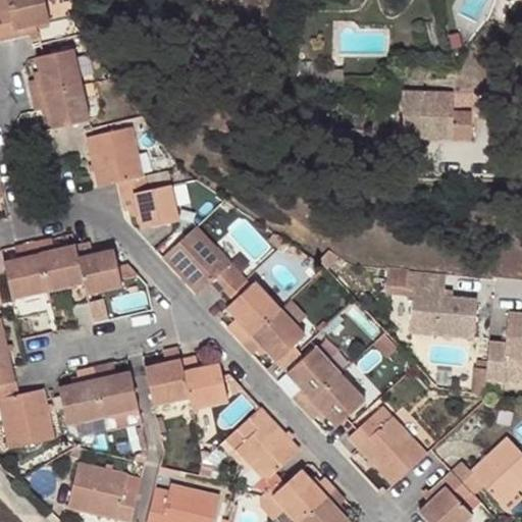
[(0,0),(0,34),(1,39),(37,31),(35,23),(48,20),(42,0),(0,0)]
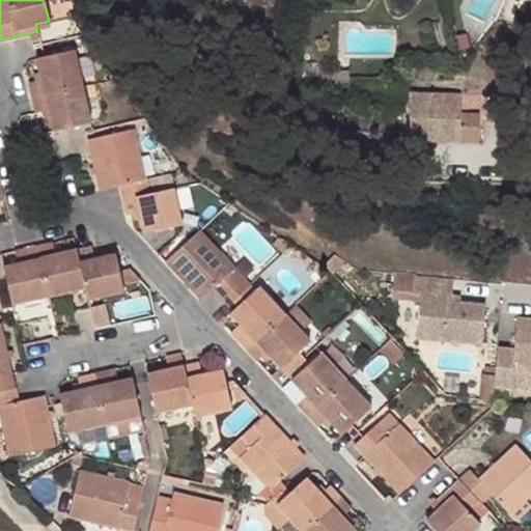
[(37,72),(39,78),(32,80),(28,80),(32,95),(82,84),(73,49),(43,56),(34,57),(37,72)]
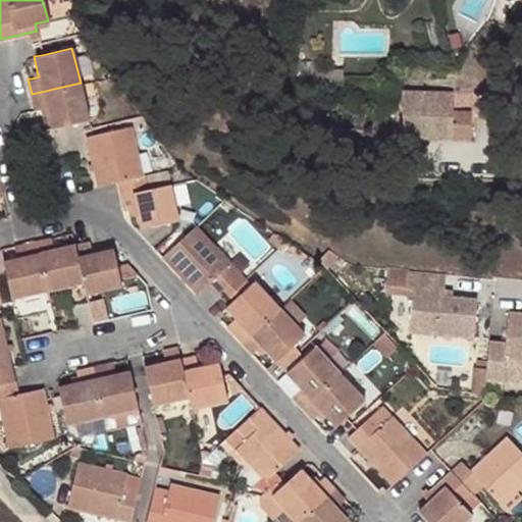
[(35,109),(39,108),(46,107),(47,113),(51,128),(89,119),(81,83),(32,94),(35,109)]
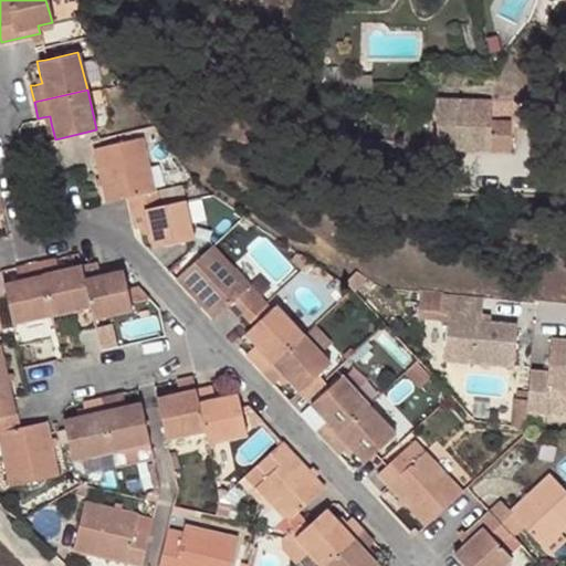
[(441,97),(433,97),(436,150),(511,150),(511,125),(517,125),(516,103),(442,104),(441,97)]
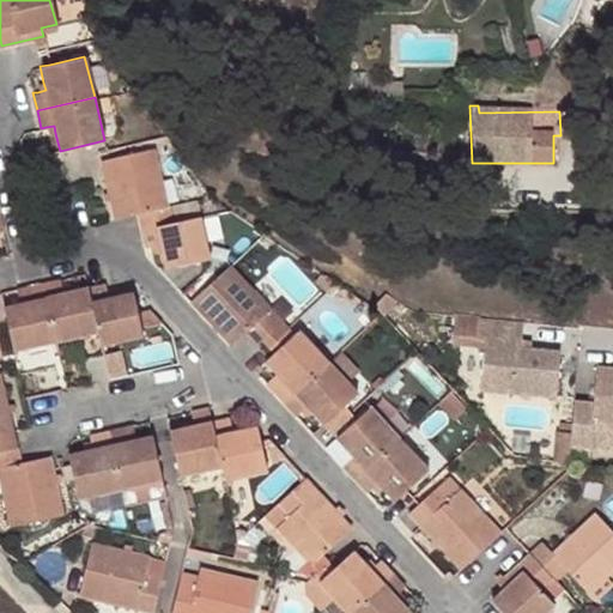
[(155,149),(108,158),(102,159),(115,218),(138,213),(141,230),(177,222),(173,204),(167,206),(155,149)]
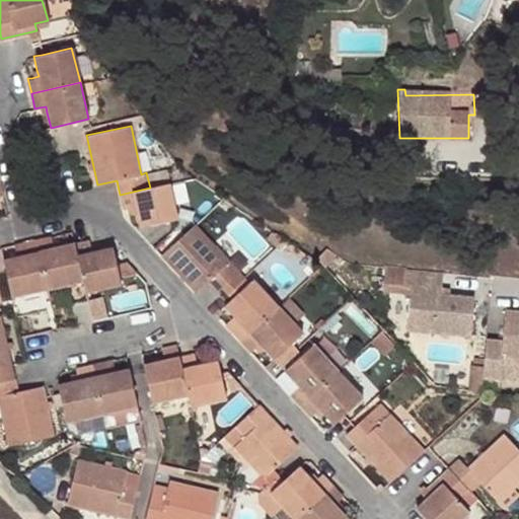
[(150,188),(169,182),(166,168),(146,172),(150,188)]
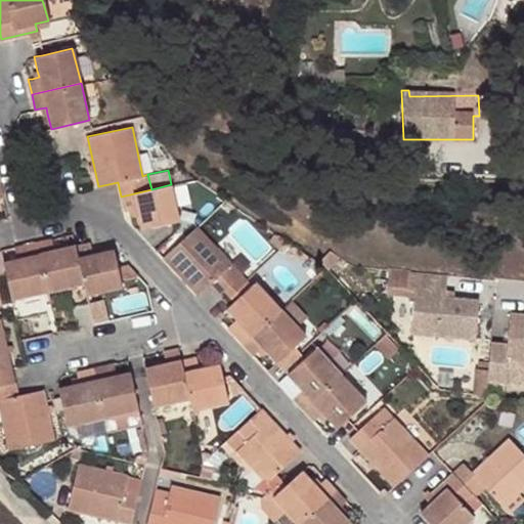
[(121,197),(124,211),(129,210),(132,210),(137,208),(138,214),(141,229),(172,222),(179,221),(171,184),(151,189),(121,197)]
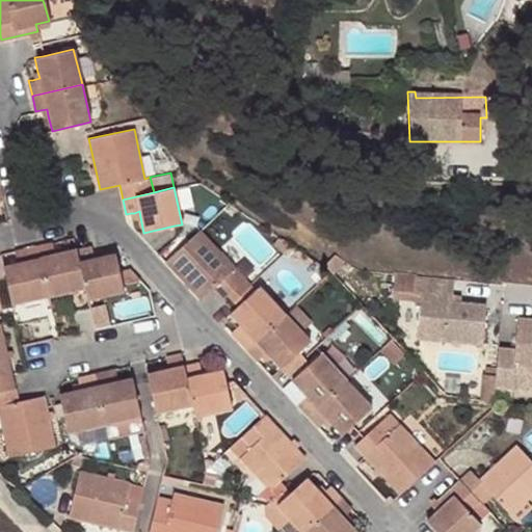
[(212,289),(222,299),(228,293),(245,277),(200,229),(165,261),(201,299),(212,289)]
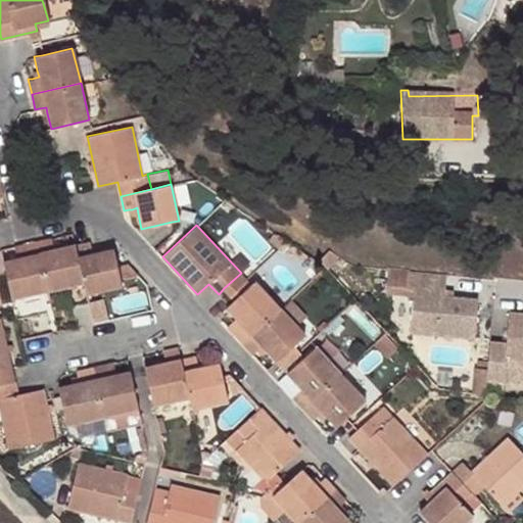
[(51,238),(37,242),(47,291),(84,284),(75,245),(60,248),(54,250),(52,243),(51,238)]
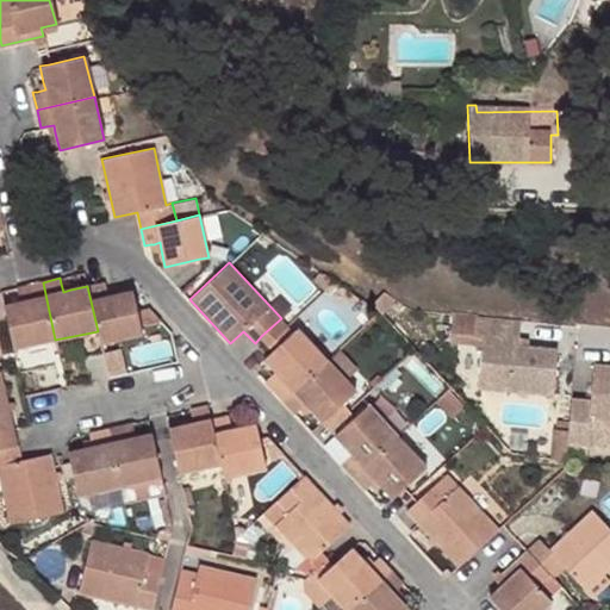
[(55,340),(43,282),(25,286),(26,292),(27,299),(22,300),(4,305),(14,349),(55,340)]
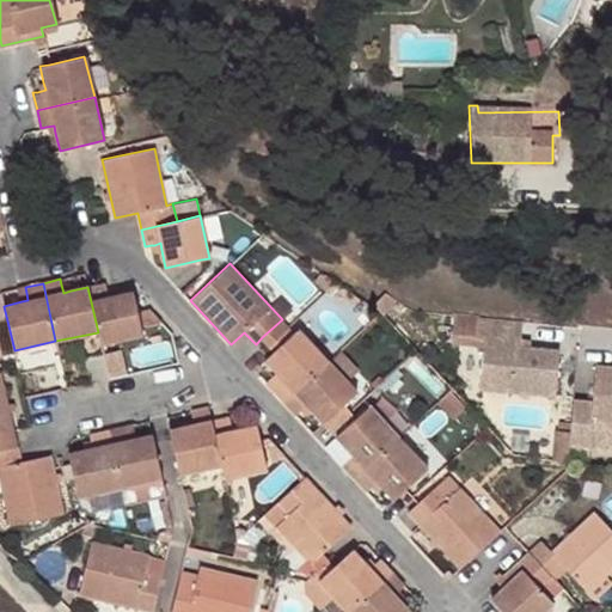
[(98,332),(102,344),(142,335),(141,326),(161,322),(150,308),(138,312),(133,292),(116,295),(108,298),(106,291),(105,287),(105,283),(87,287),(98,332)]
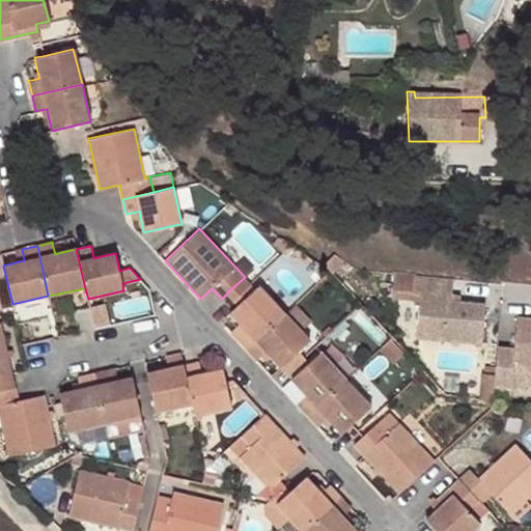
[(452,292),(453,277),(415,273),(414,290),(420,291),(416,336),(482,341),(485,303),(460,301),(451,300),(452,292)]
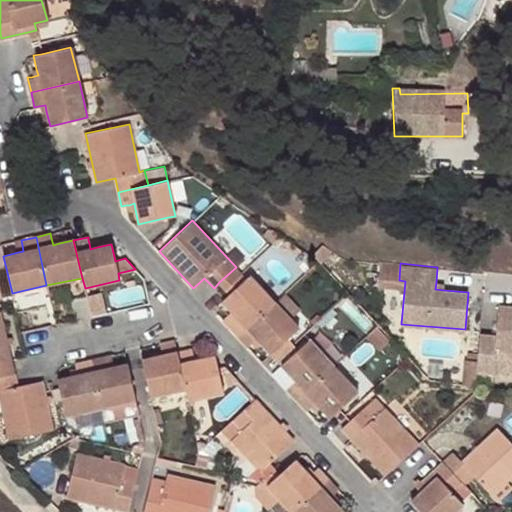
[(236,267),(219,282),(224,288),(241,272),(236,267)]
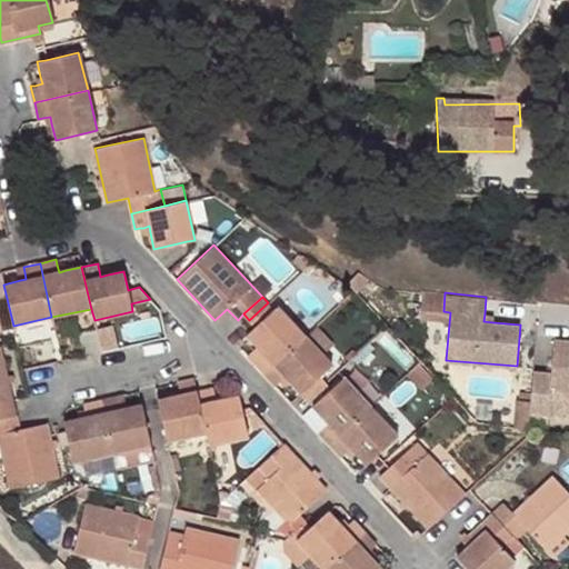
[(268,302),(249,320),(255,326),(273,309),(268,302)]
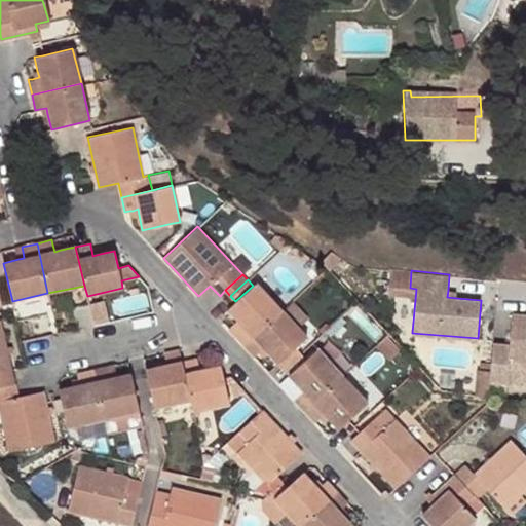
[(253,286),(235,301),(227,308),(237,320),(242,325),(234,333),(245,344),(282,309),(257,283),(253,286)]
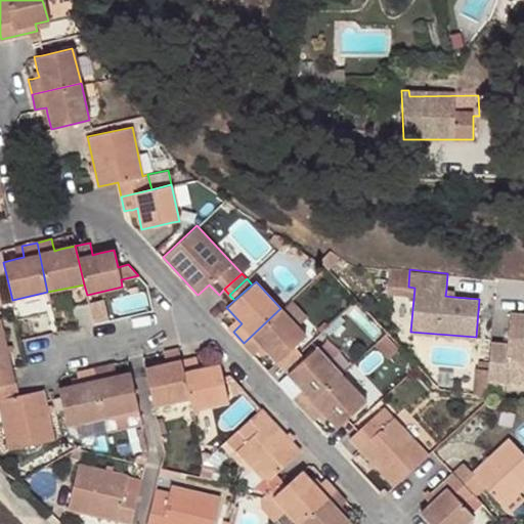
[(306,312),(292,297),(280,308),(295,323),(306,312)]
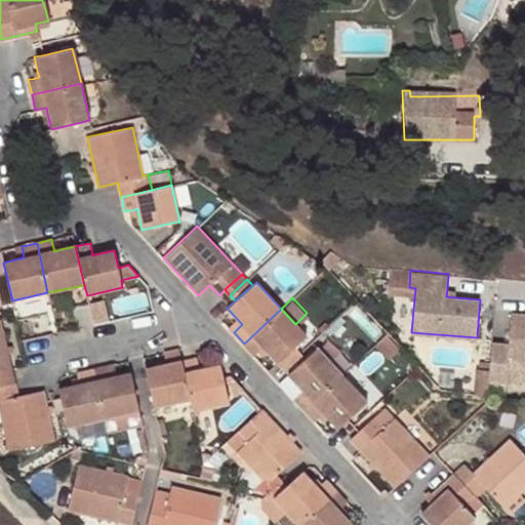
[(78,329),(93,325),(88,304),(74,307),(78,329)]
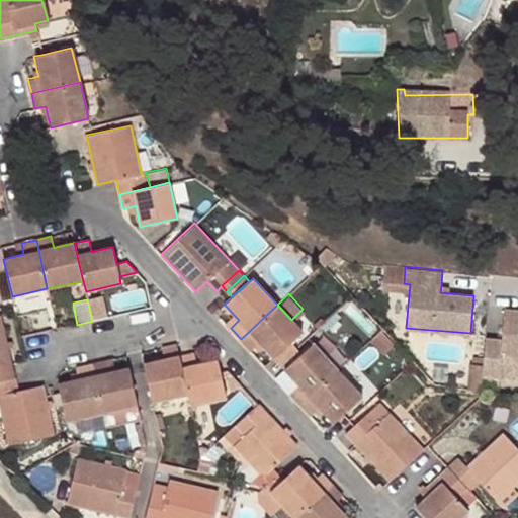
[(252,351),(256,347),(260,343),(264,347),(274,357),(279,363),(307,337),(291,320),(277,305),(241,339),(252,351)]
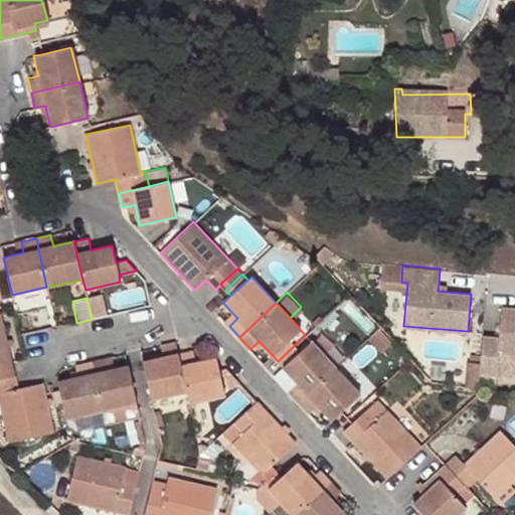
[(514,309),(502,308),(499,338),(483,337),(481,355),(480,364),(479,374),(497,375),(499,353),(514,354),(514,309)]
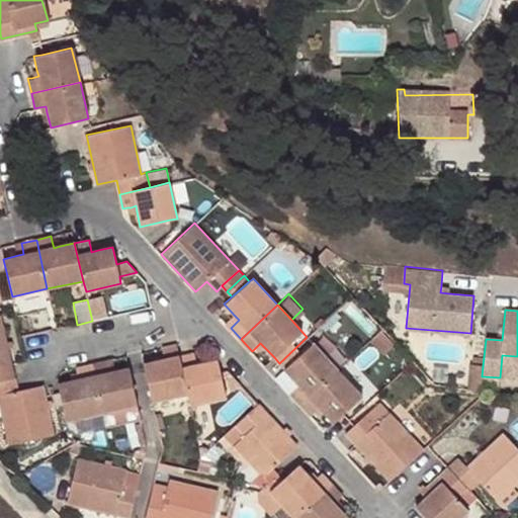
[(234,315),(225,323),(231,328),(239,320),(234,315)]
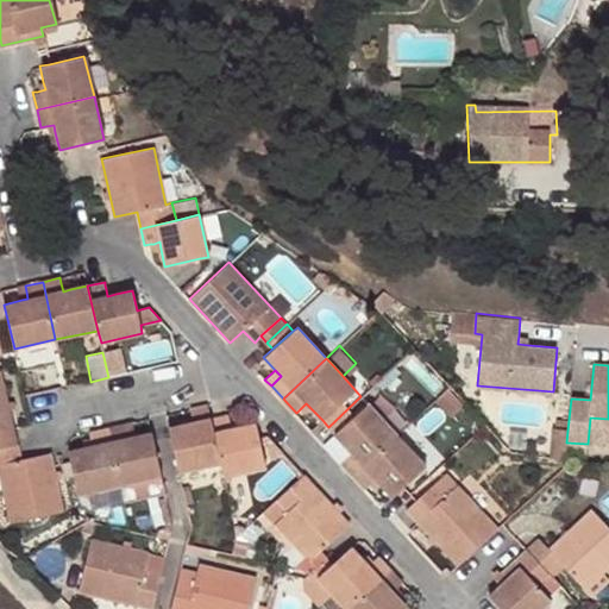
[(0,449),(18,445),(14,429),(0,371),(0,449)]
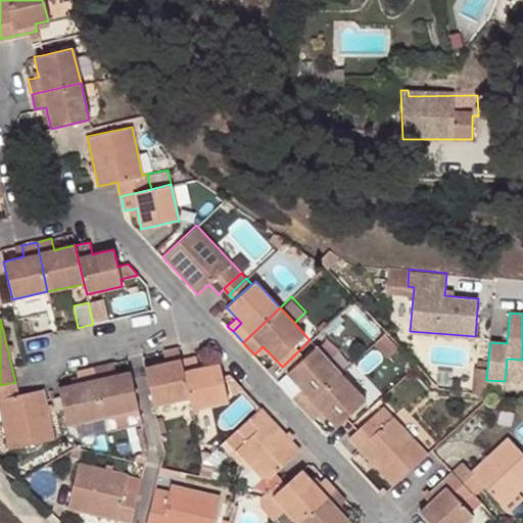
[(387,359),(398,348),(386,334),(375,344),(387,359)]
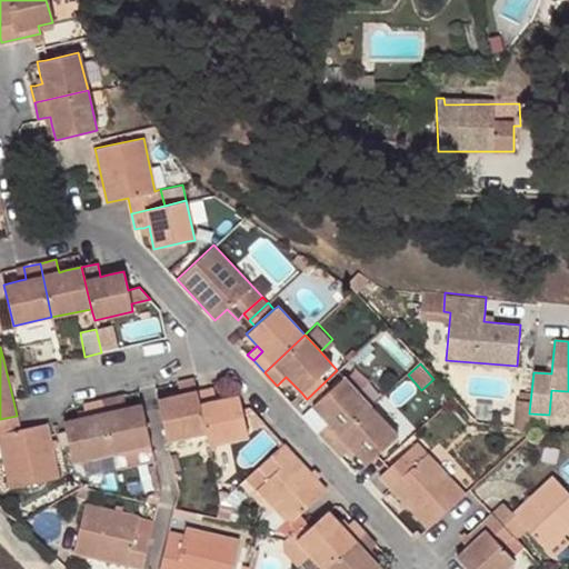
[(371,405),(343,376),(312,405),(322,417),(328,422),(323,427),(319,431),(330,443),(371,405)]
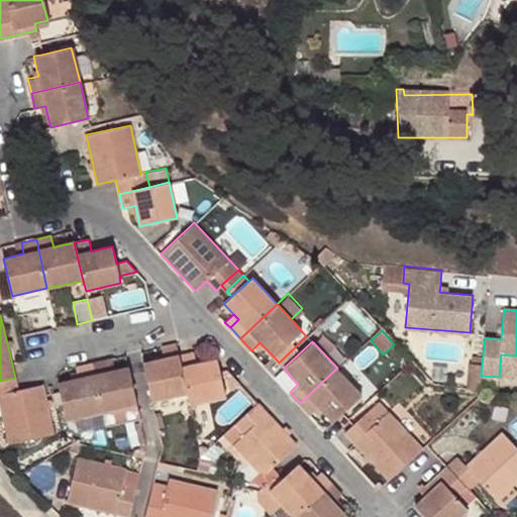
[(264,346),(260,342),(255,346),(259,350),(264,346)]
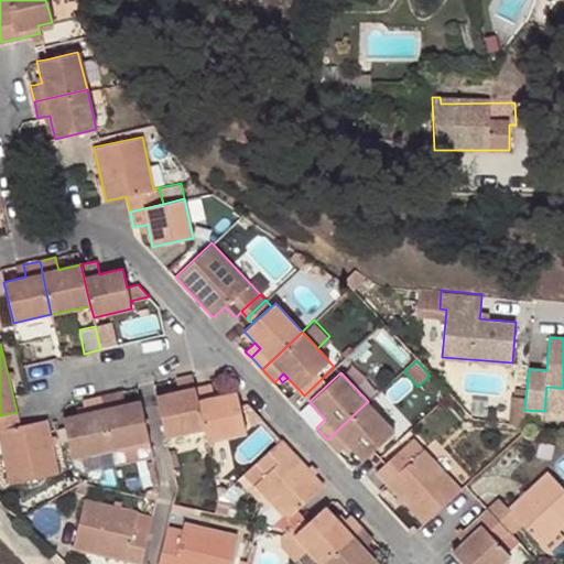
[(166,438),(205,430),(195,388),(192,375),(176,379),(177,384),(180,392),(172,393),(156,398),(166,438)]
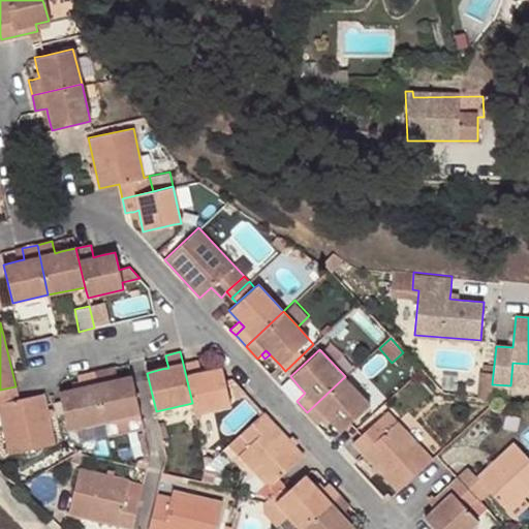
[(192,403),(194,414),(231,405),(230,400),(225,379),(222,368),(209,371),(201,372),(199,366),(198,361),(183,364),(192,403)]
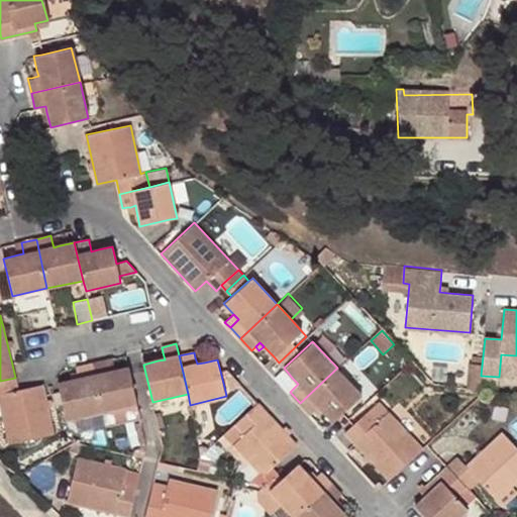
[(202,355),(195,357),(197,364),(204,363),(202,355)]
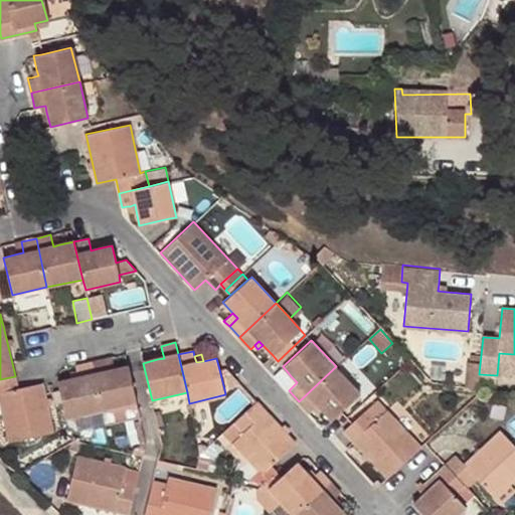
[(480,364),(481,355),(471,354),(470,363),(480,364)]
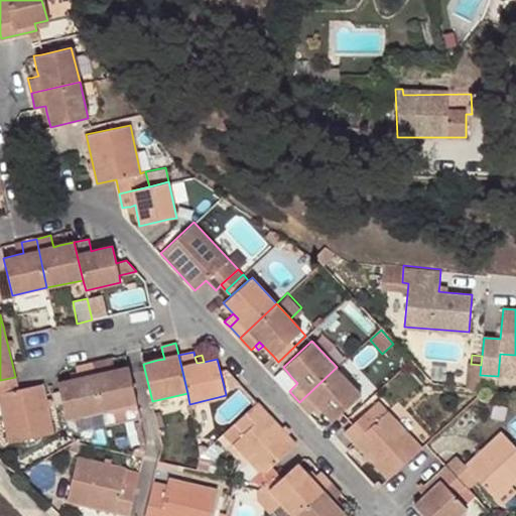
[(112,358),(105,360),(108,372),(115,370),(112,358)]
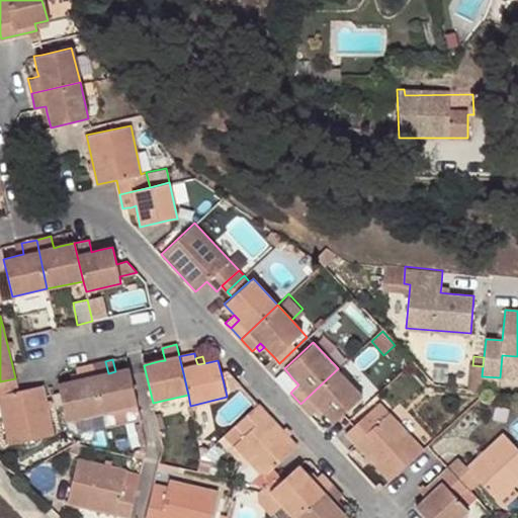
[(105,361),(91,364),(102,414),(138,406),(128,367),(115,371),(108,373),(105,361)]
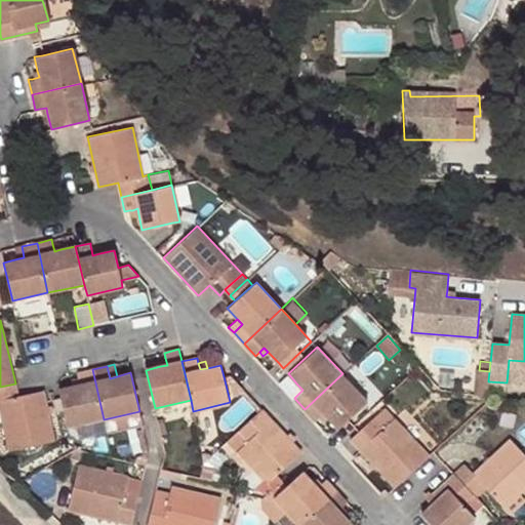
[(68,428),(104,419),(92,369),(78,372),(79,376),(80,385),(75,386),(58,390),(61,398),(68,428)]
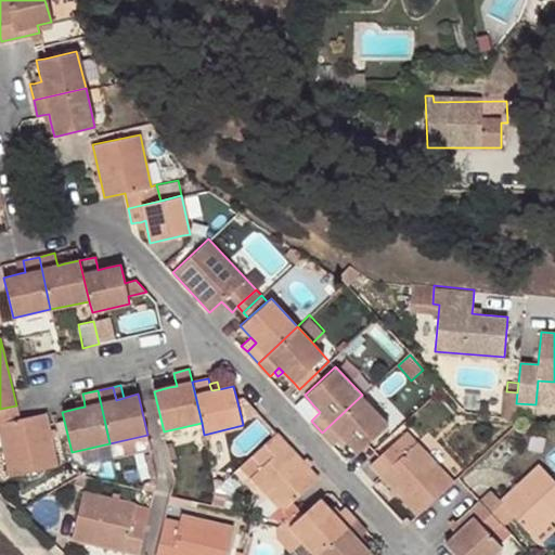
[(337,440),(343,436),(347,441),(358,452),(368,443),(388,424),(362,395),(322,433),(333,444),(337,440)]
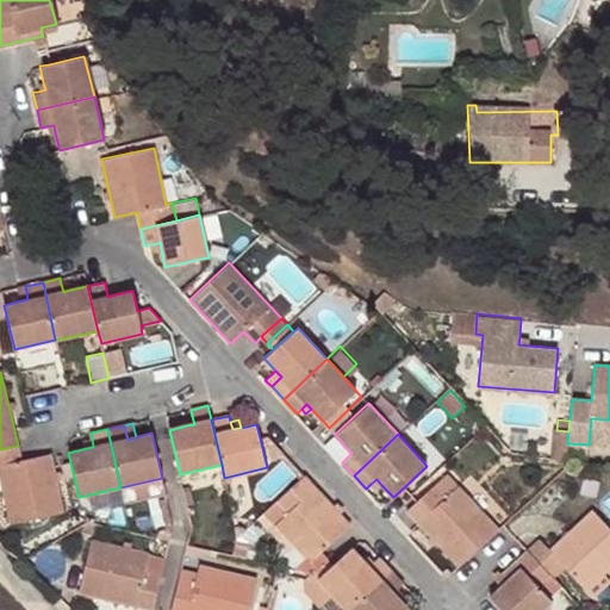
[(269,436),(260,437),(266,461),(277,460),(284,453),(269,436)]
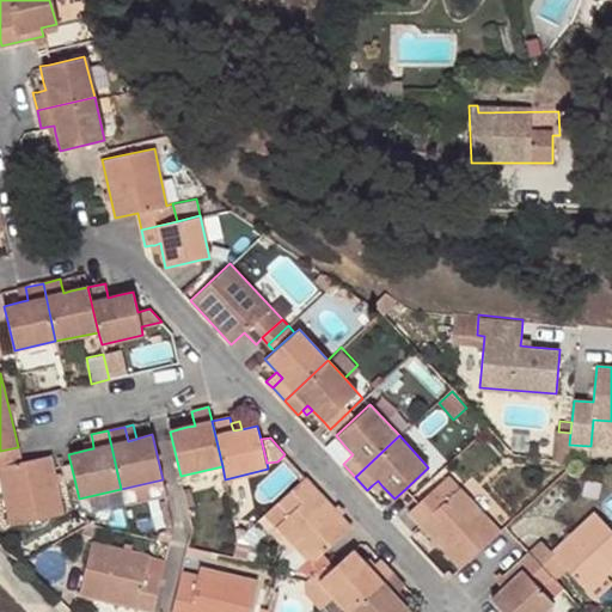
[(50,456),(22,463),(18,447),(0,451),(0,472),(13,526),(65,514),(54,467),(50,456)]
